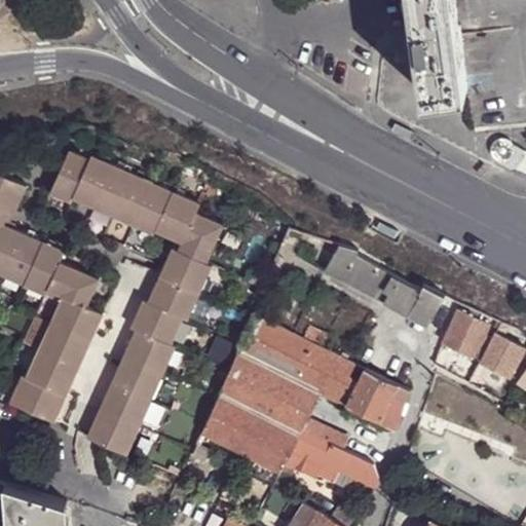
[(455,0),(410,0),(411,2),(415,31),(421,72),(423,87),(467,82),(455,0)]
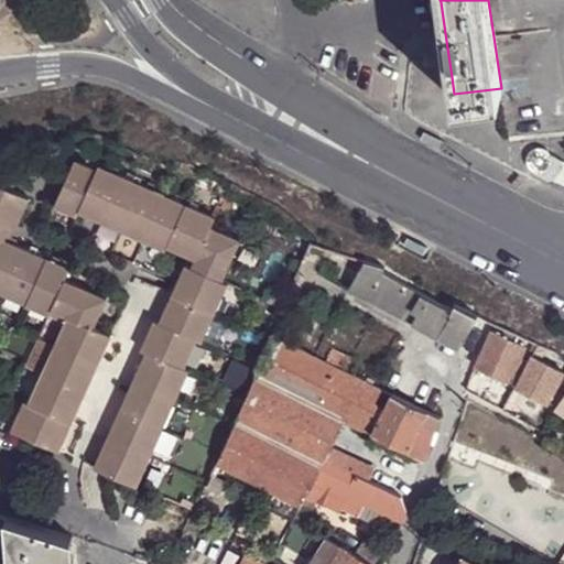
[(452,77),(445,33),(435,34),(436,77),(452,77)]
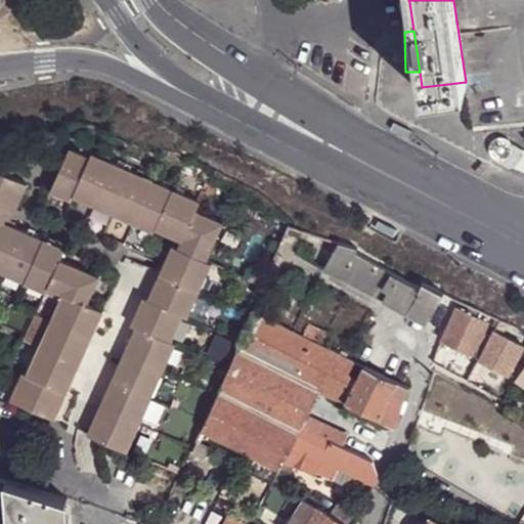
[(466,87),(466,82),(422,87),(422,92),(466,87)]
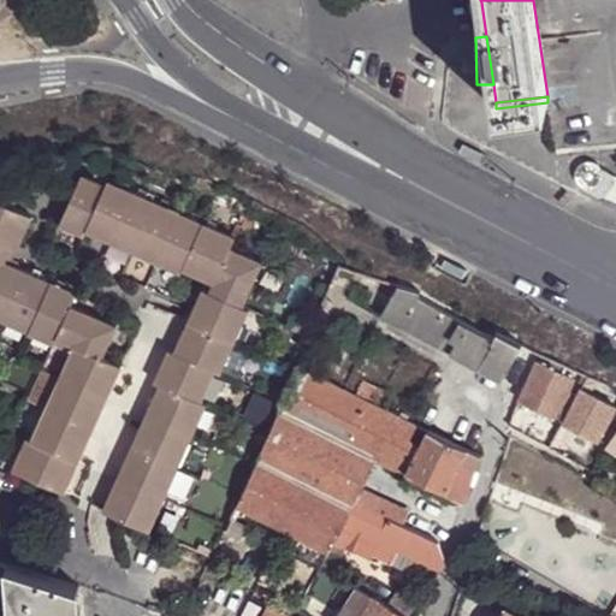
[(604,173),(603,164),(596,157),(582,158),(579,166),(579,176),(585,183),(597,182),(604,173)]
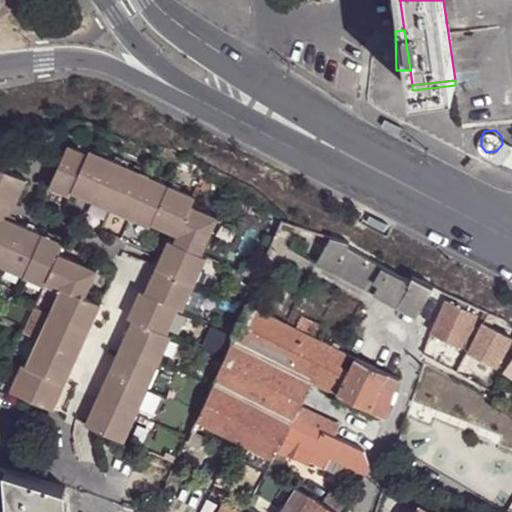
[(192,207),(196,197),(90,150),(88,154),(68,145),(49,186),(70,196),(72,192),(150,227),(151,225),(177,236),(174,242),(169,240),(145,292),(141,290),(128,317),(133,319),(86,423),(125,440),(172,335),(167,333),(178,308),(184,311),(207,258),(202,256),(218,218),(192,207)]
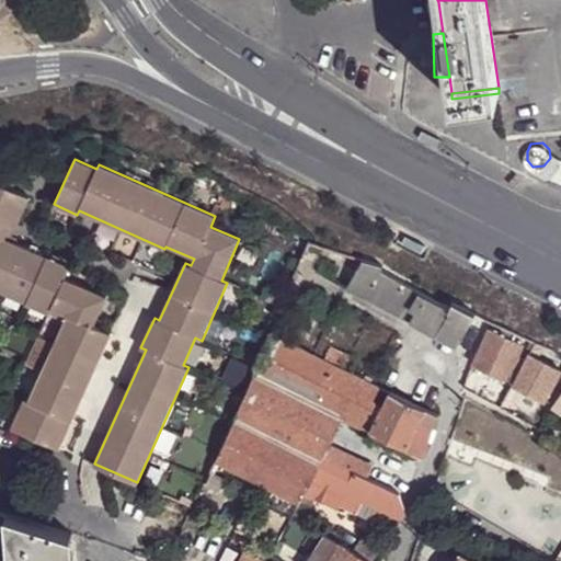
[(0,288),(49,312),(52,307),(69,315),(67,320),(30,399),(26,397),(12,426),(58,447),(112,333),(93,324),(106,296),(65,277),(69,267),(6,238),(11,225),(15,227),(30,197),(0,183),(0,288)]
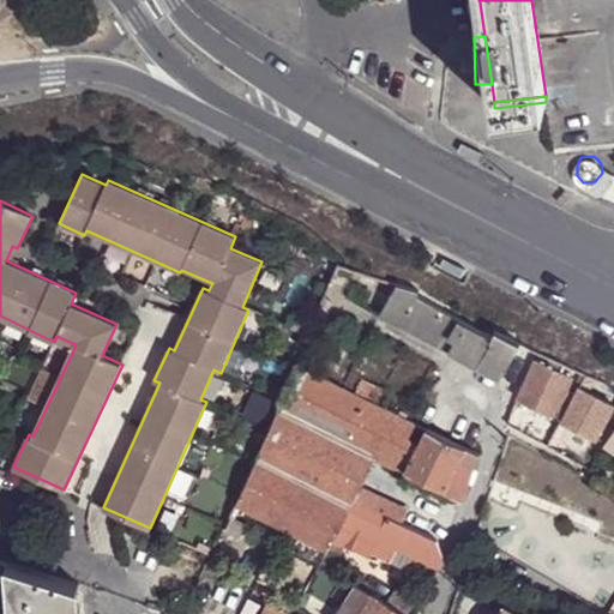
[(420,290),(393,281),(386,295),(390,296),(381,313),(501,377),(521,343),(497,330),(493,336),(422,295),(420,290)]
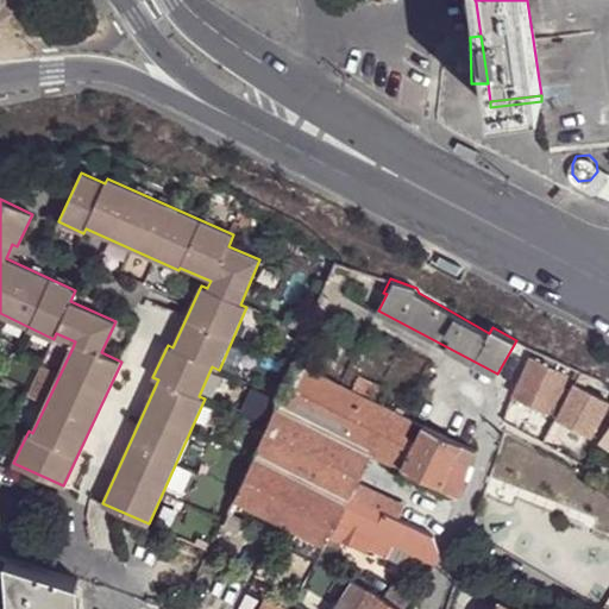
[(56,333),(54,339),(73,347),(75,341),(56,333)]
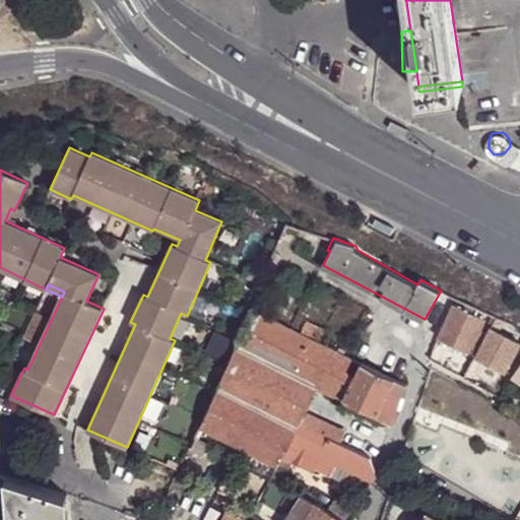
[(454,303),(438,341),(473,355),(486,331),(482,329),(486,317),(454,303)]
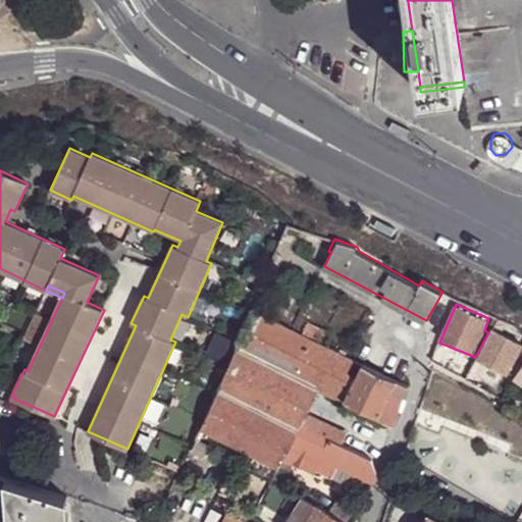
[(314,342),(253,312),(209,409),(288,450),(300,424),(341,445),(347,433),(307,414),(320,388),(383,420),(386,414),(381,411),(397,381),(320,345),(314,342)]
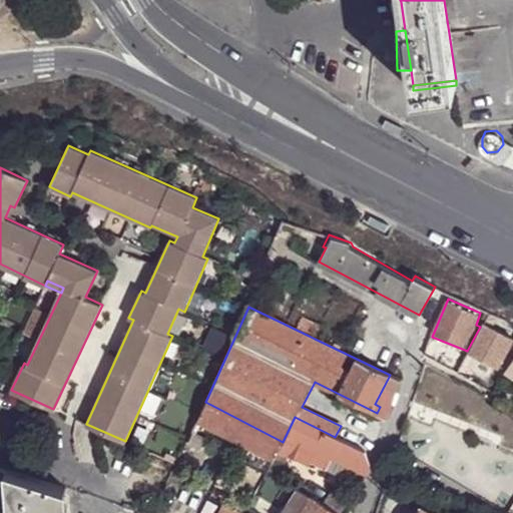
[(309,336),(315,339),(322,326),(315,323),(309,336)]
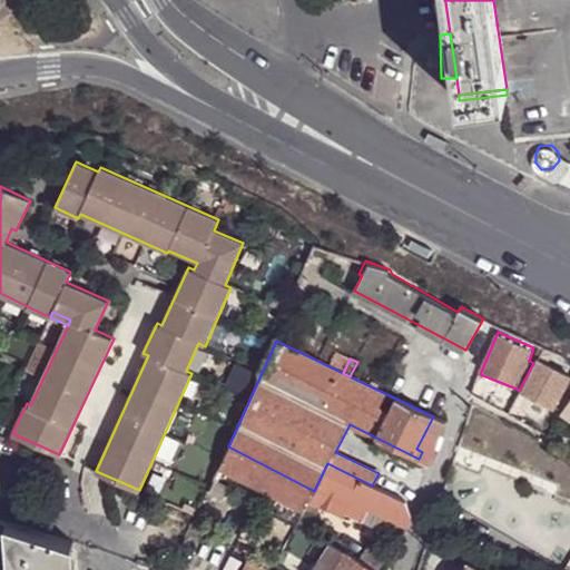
[(533,363),(519,390),(552,406),(569,374),(536,359),(533,363)]
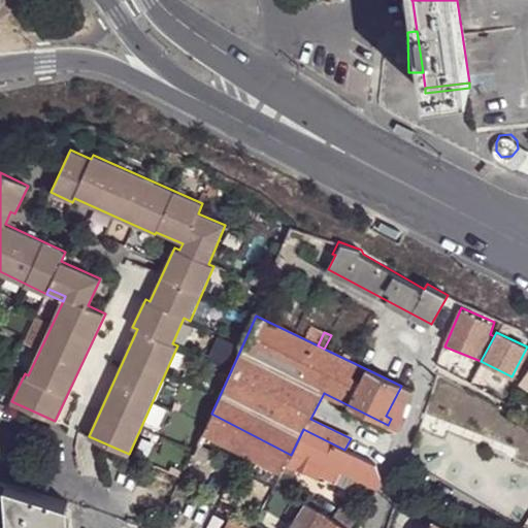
[(466,368),(449,360),(442,370),(460,378),(466,368)]
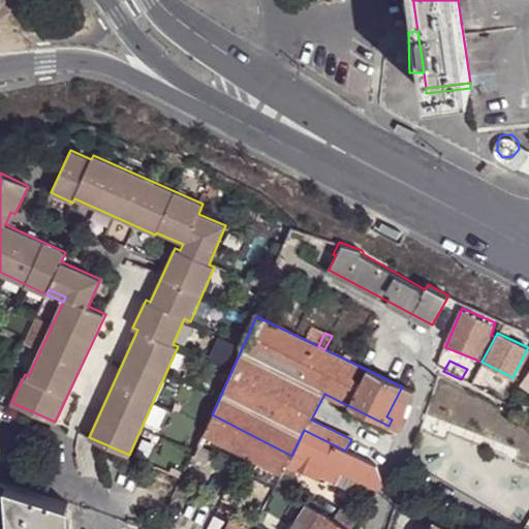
[(400,432),(413,393),(402,386),(386,416),(392,419),(389,426),(400,432)]
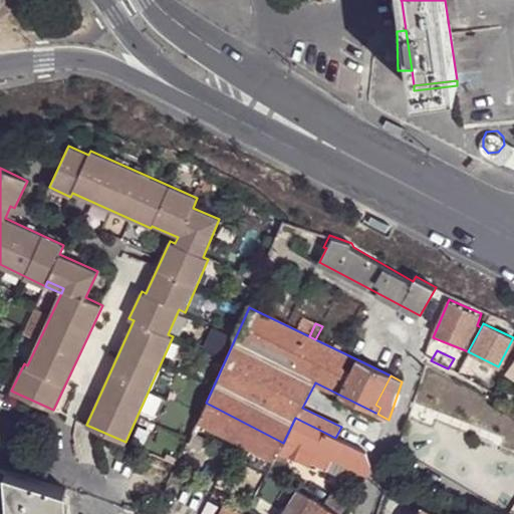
[(283,443),(206,403),(192,433),(202,438),(212,442),(217,431),(256,451),(250,462),(268,472),(269,469),(274,460),(278,451),(283,443)]
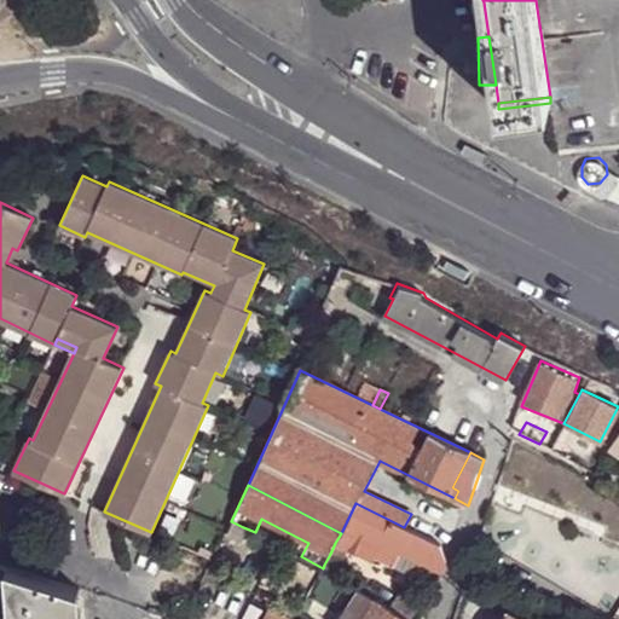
[(440,586),(449,562),(443,545),(404,527),(356,503),(341,533),(335,543),(348,549),(374,561),(376,556),(394,566),(395,565),(400,554),(424,565),(420,577),(440,586)]
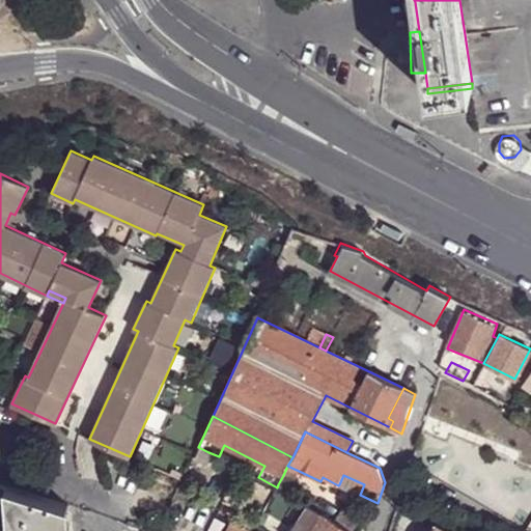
[(204,460),(208,452),(198,447),(194,456),(204,460)]
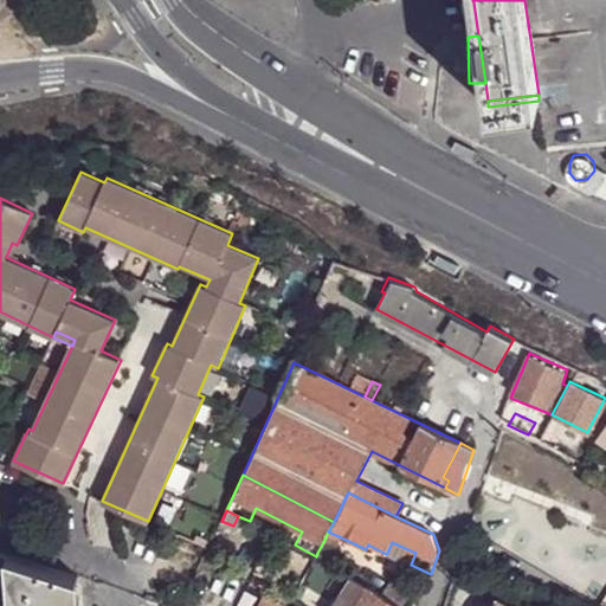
[(221,521),(217,532),(229,537),(233,526),(221,521)]
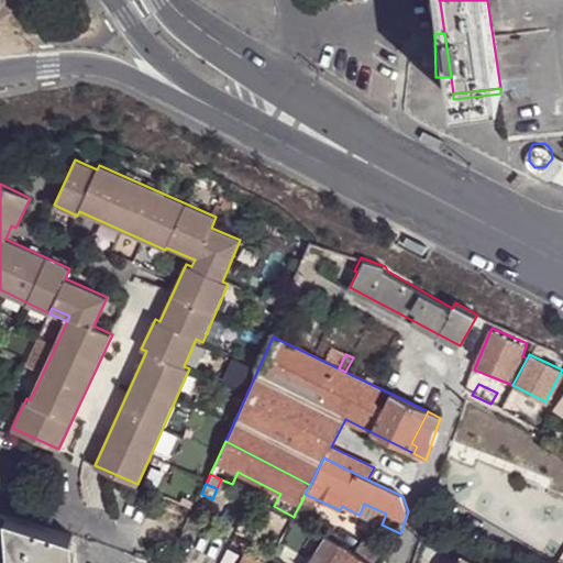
[(300,504),(308,507),(312,509),(317,499),(305,494),(300,504)]
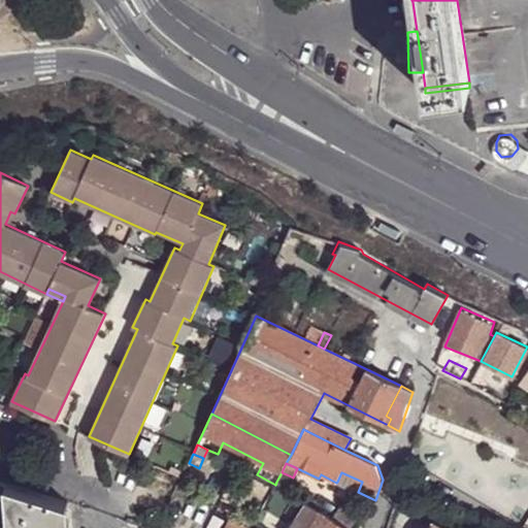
[(276,482),(284,487),(289,475),(282,472),(276,482)]
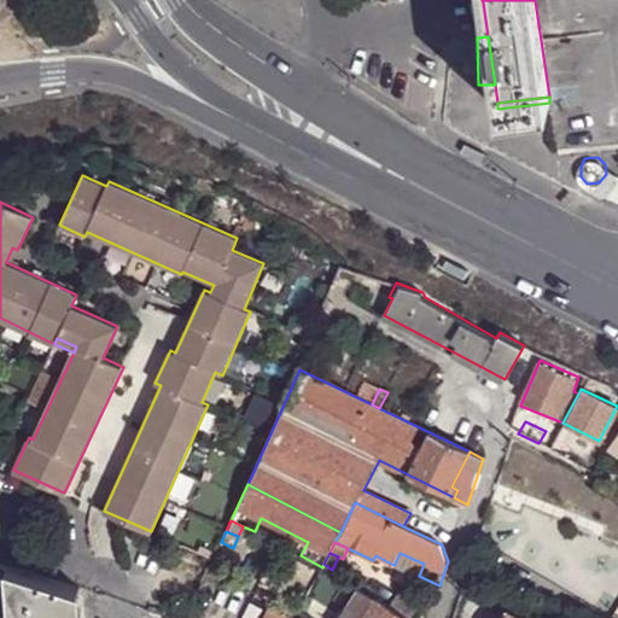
[(395,564),(419,576),(424,564),(400,553),(395,564)]
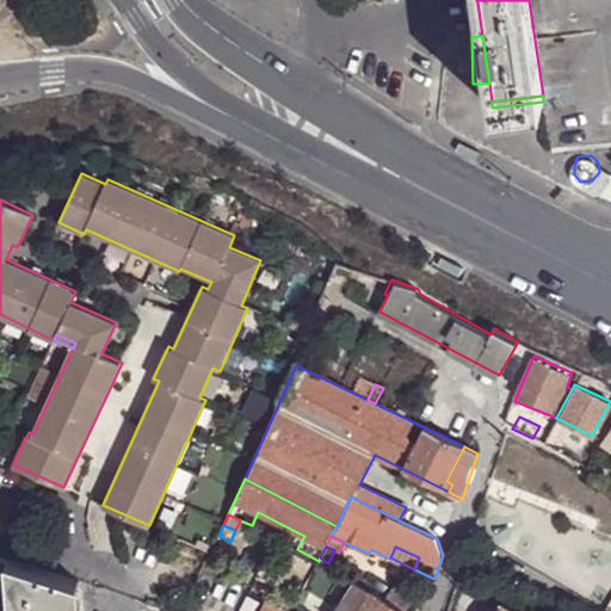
[(0,551),(0,610),(81,610),(79,580),(79,579),(0,551)]
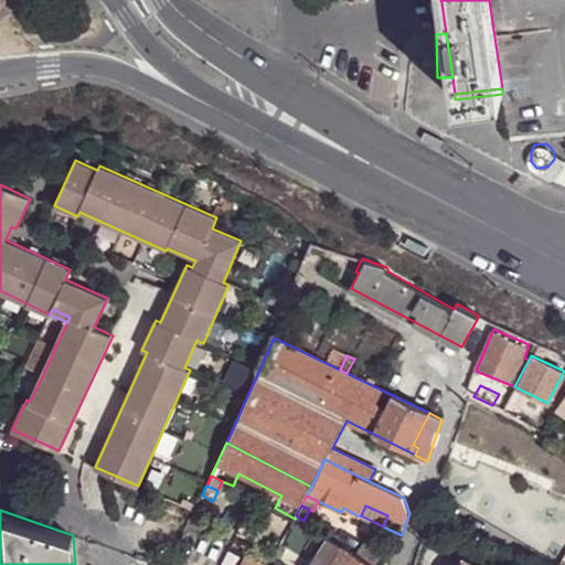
[(248,515),(238,533),(247,539),(257,520),(248,515)]
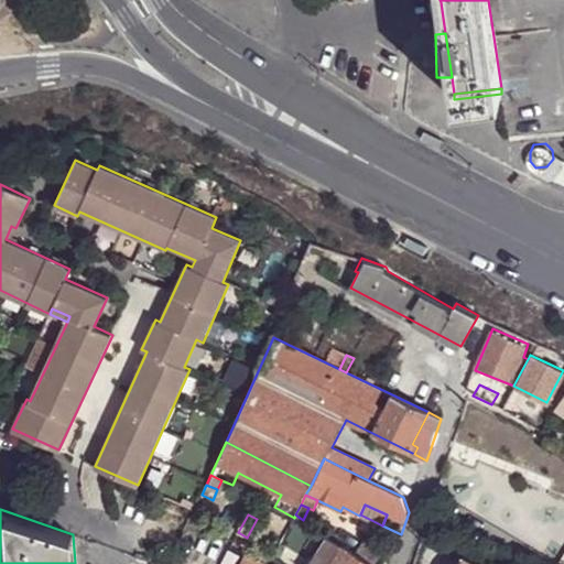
[(368,563),(355,555),(329,538),(311,563),(368,563)]
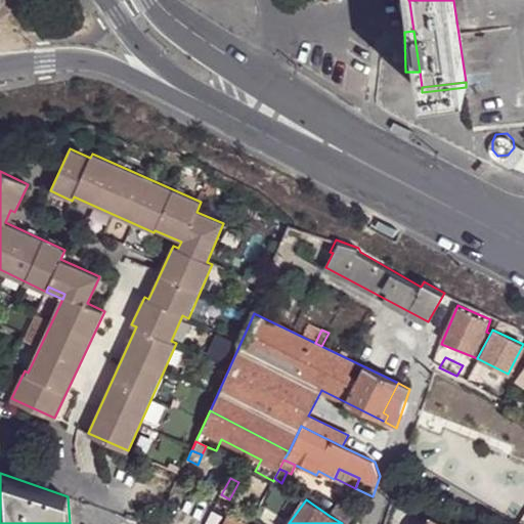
[(330,516),(342,523),(353,523),(358,516),(339,503),(330,516)]
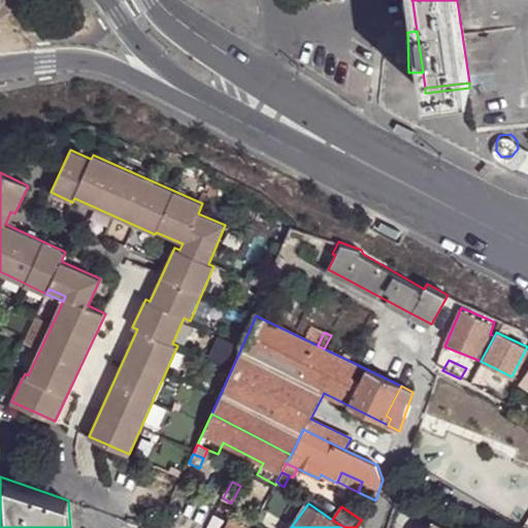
All buildings are outlined.
